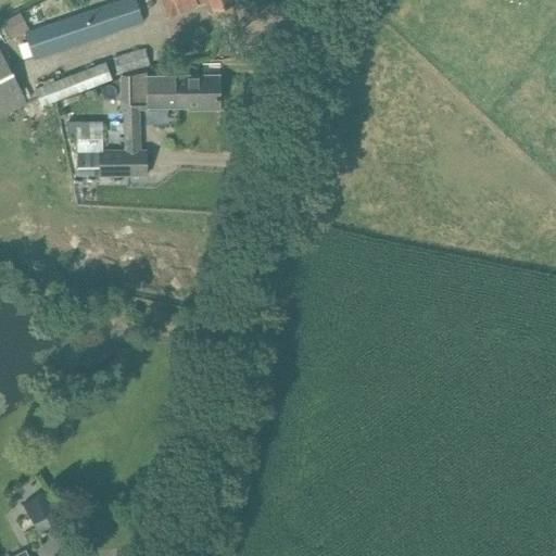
[(143,21),(136,0),(116,0),(23,32),(33,57),(143,21)]
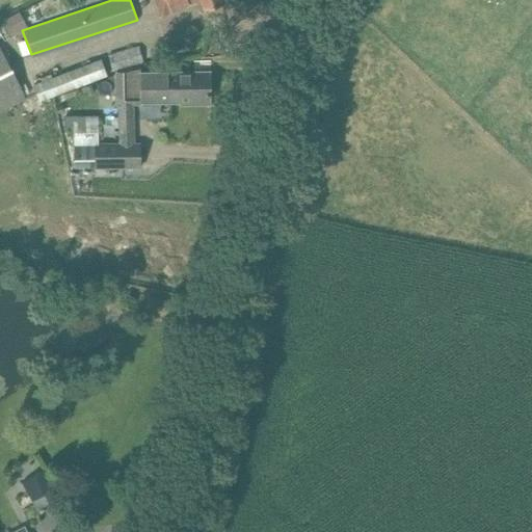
[(223,3),(222,0),(153,0),(161,18),(200,1),(205,11),(223,3)]
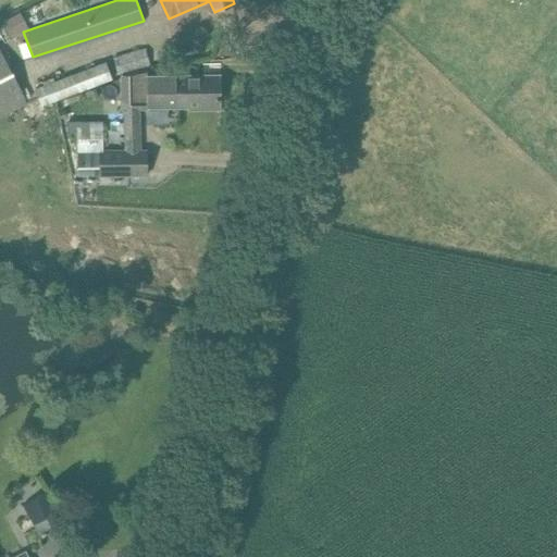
[(150,65),(145,48),(113,58),(120,75),(150,65)]
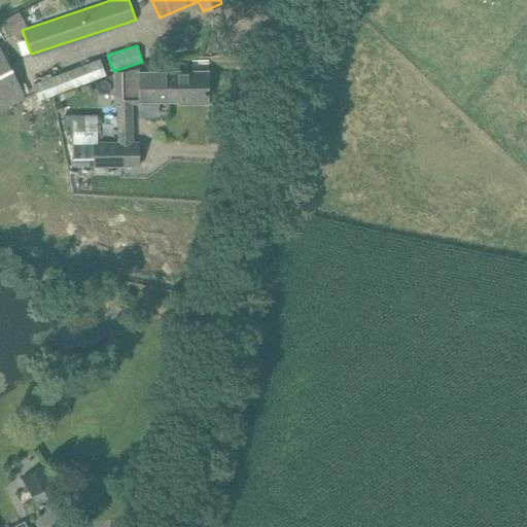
[(0,111),(26,99),(0,47),(0,111)]
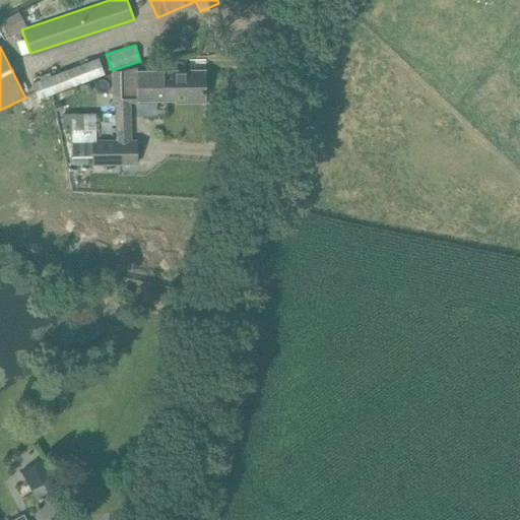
[(104,75),(99,59),(33,83),(39,100),(104,75)]
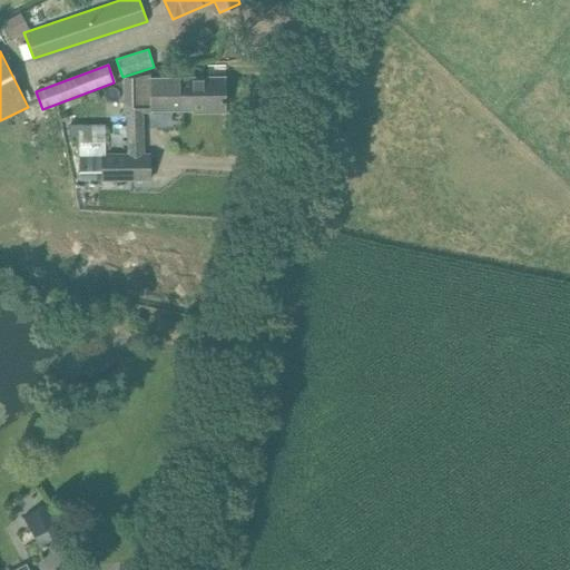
[(193,110),(193,112),(225,111),(224,78),(179,79),(179,78),(150,78),(151,110),(193,110)]
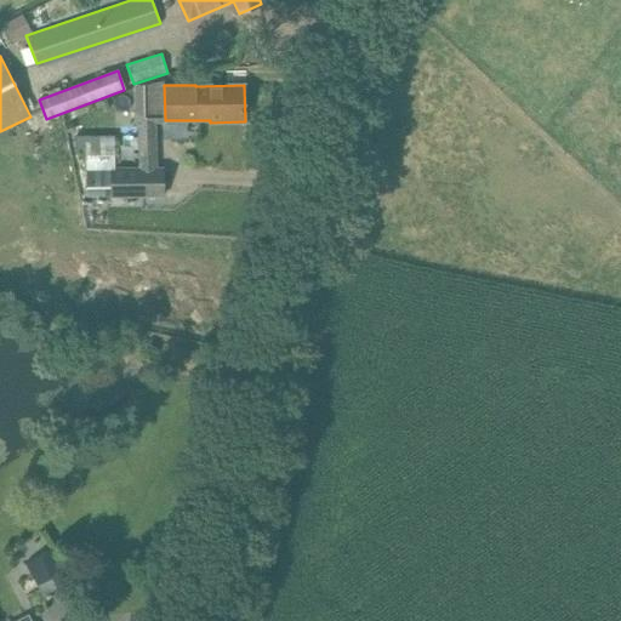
[(114,140),(77,141),(77,157),(85,157),(85,164),(86,197),(110,197),(163,197),(163,169),(157,169),(138,169),(115,170),(115,163),(114,140)]
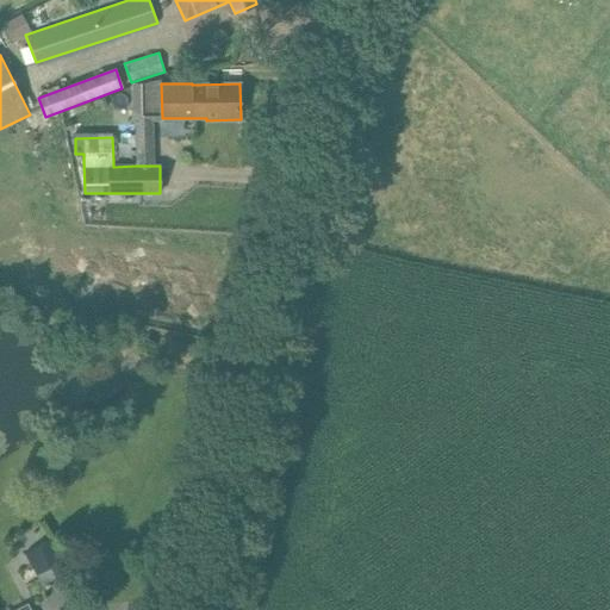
[(68,568),(51,537),(25,552),(42,583),(68,568)]
